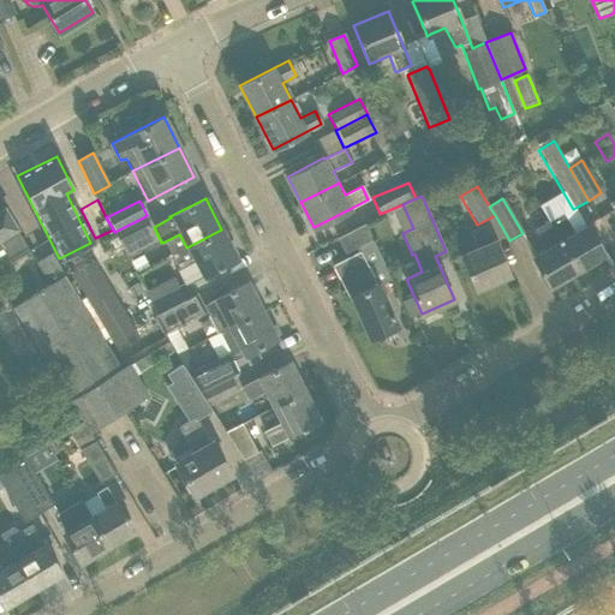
[(4,208),(0,210),(0,255),(3,254),(9,263),(29,250),(4,208)]
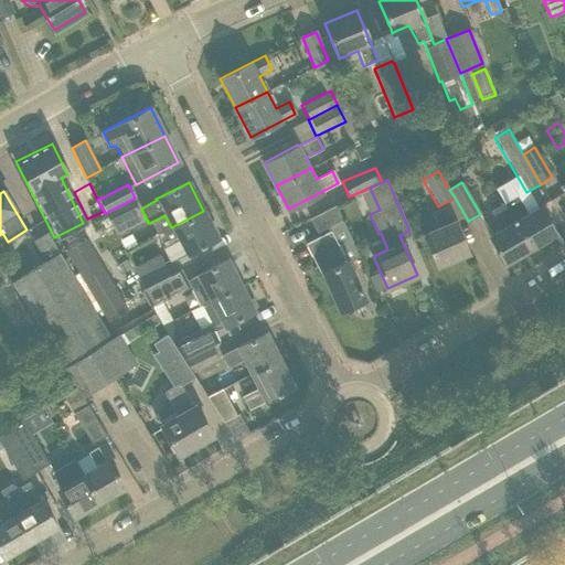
[(540,205),(528,213),(516,195),(503,203),(530,248),(556,233),(540,205)]
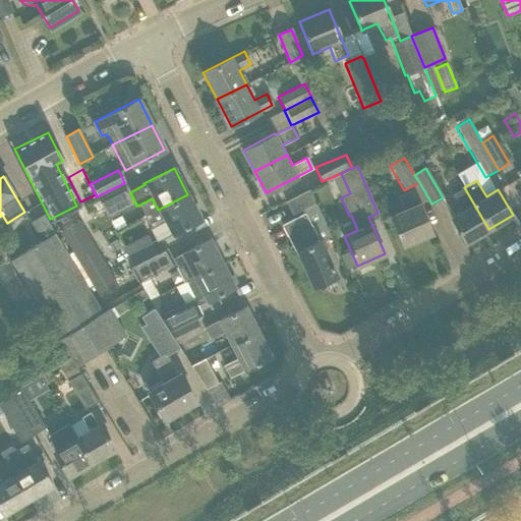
[(107,217),(132,205),(121,184),(97,196),(107,217)]
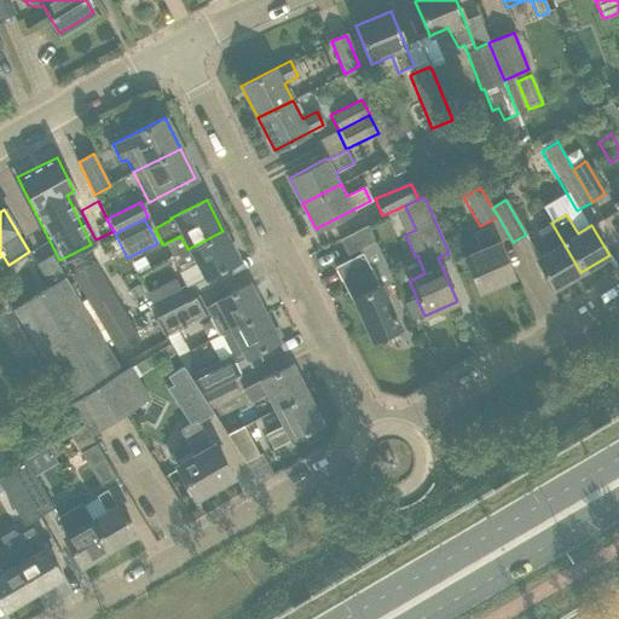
[(553,288),(580,272),(551,223),(537,231),(548,252),(536,258),(553,288)]
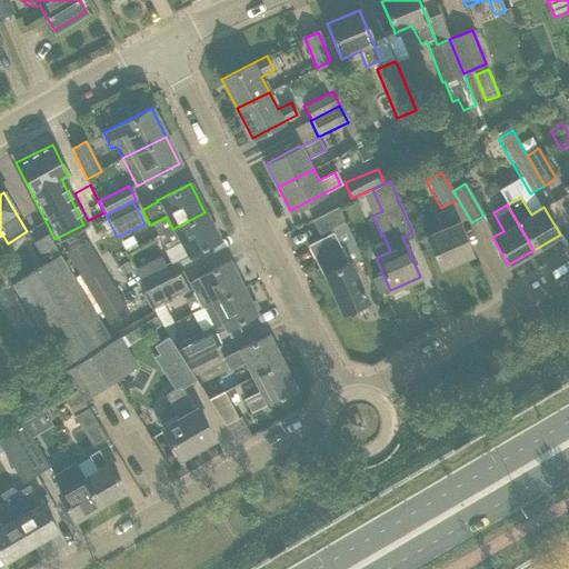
[(350,263),(361,257),(337,207),(312,220),(319,233),(330,228),(332,232),(308,245),(323,275),(326,273),(342,311),(367,301),(350,263)]
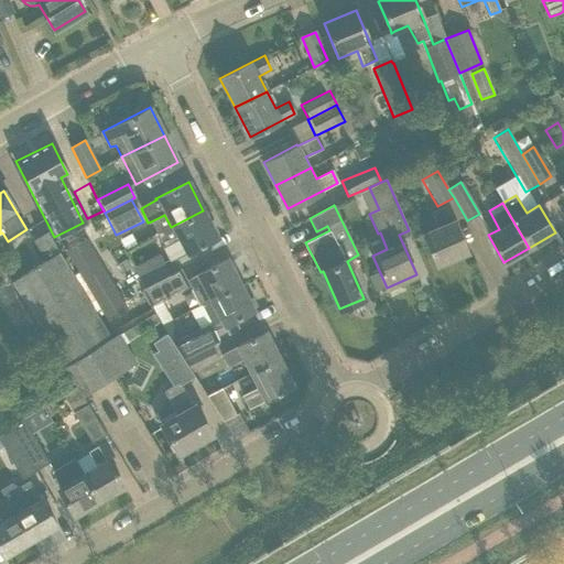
[(453,220),(446,206),(432,213),(438,227),(423,234),(437,266),(467,252),(453,220)]
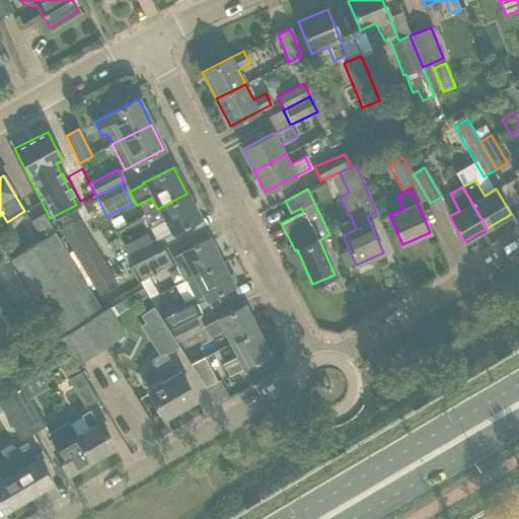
[(148,227),(148,228),(155,240),(162,237),(175,230),(181,227),(200,218),(187,194),(157,209),(162,220),(150,226),(148,227)]
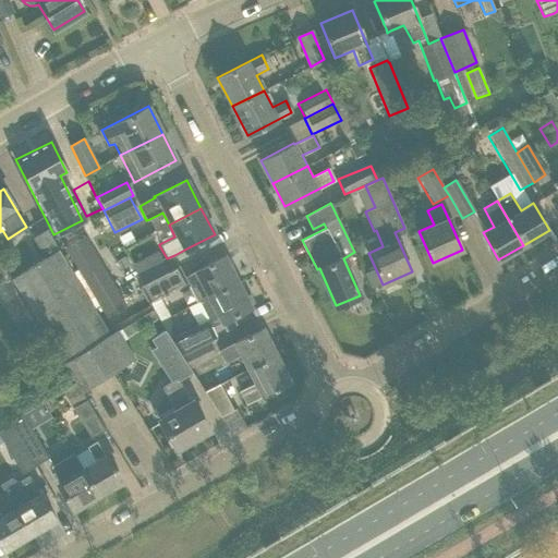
[(84,234),(64,246),(107,316),(126,304),(138,296),(129,282),(117,289),(84,234)]
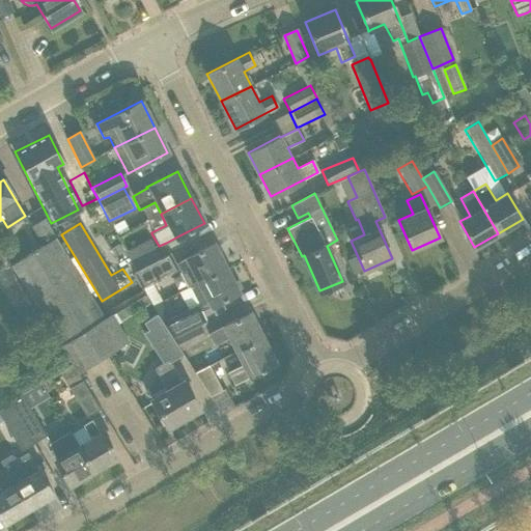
[(55,238),(10,266),(66,356),(53,365),(58,373),(73,366),(78,373),(129,341),(112,313),(104,317),(55,238)]
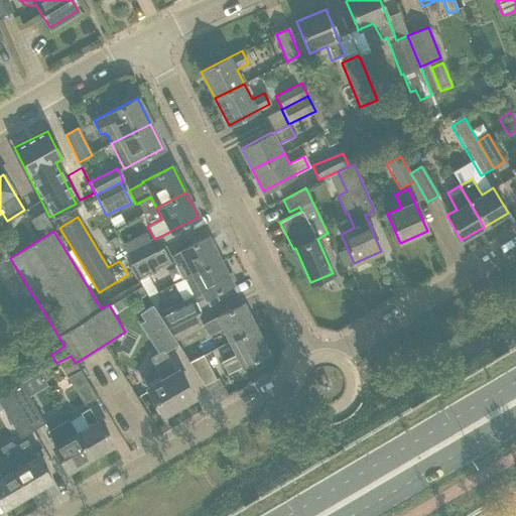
[(145,233),(122,246),(131,263),(155,251),(145,233)]
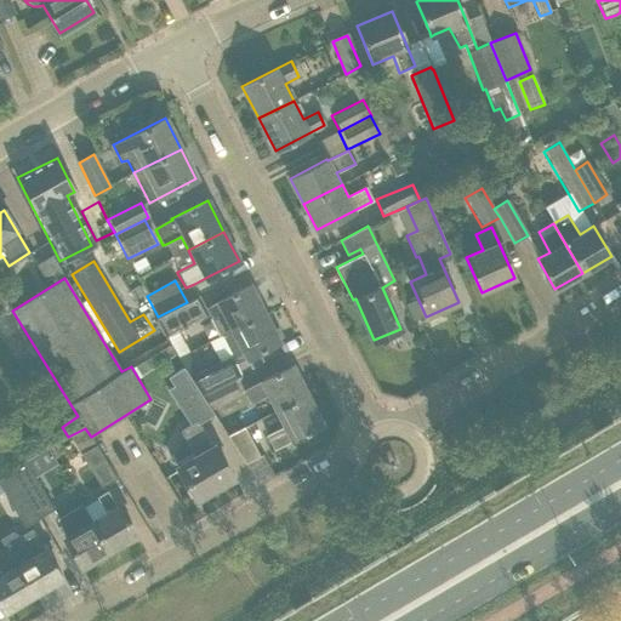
[(228,295),(206,306),(211,315),(210,317),(210,318),(212,317),(221,334),(220,335),(220,336),(222,335),(265,314),(250,285),(251,285),(250,284),(228,295)]
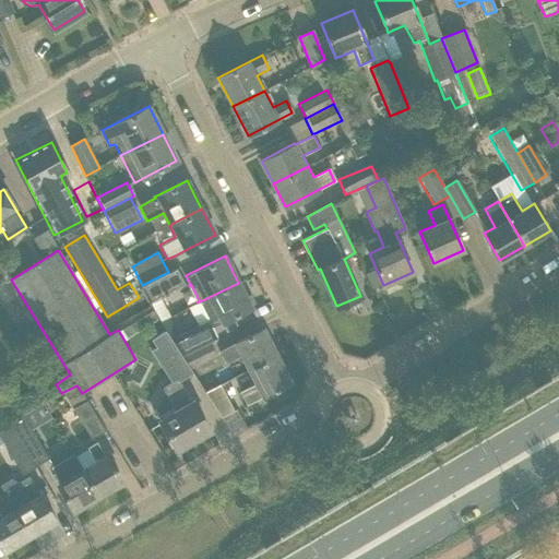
[(168,272),(142,285),(151,302),(186,285),(177,268),(168,272)]
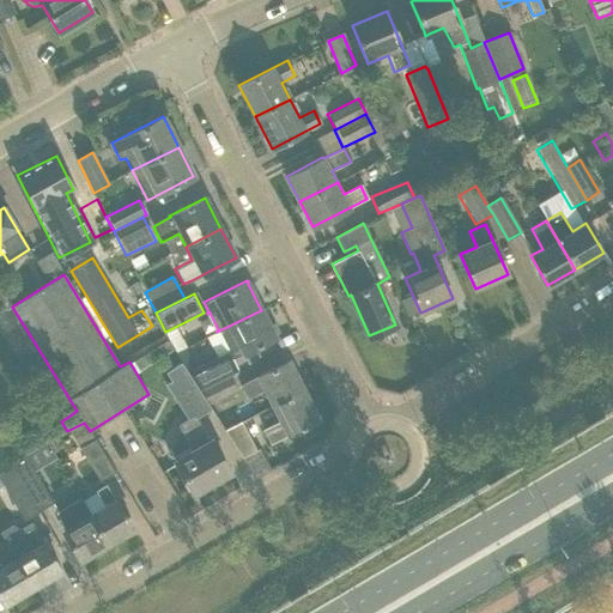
[(217,333),(206,338),(217,358),(228,352),(232,359),(241,354),(254,347),(275,337),(275,335),(279,333),(274,323),(269,326),(261,310),(219,331),(217,332),(217,333)]
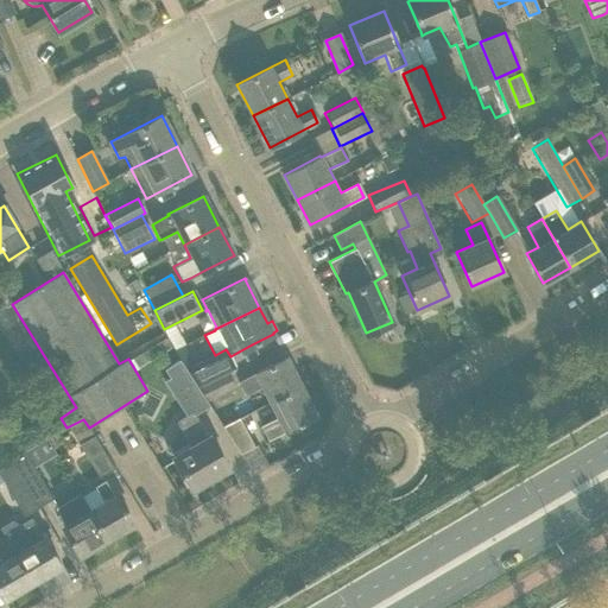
[(175,350),(173,350),(178,360),(179,360),(187,373),(194,368),(182,347),(175,350)]
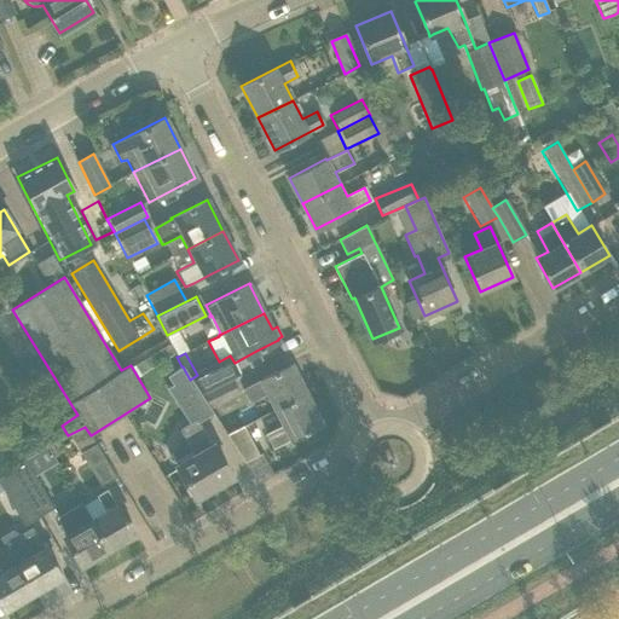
[(231,381),(241,375),(230,356),(219,362),(197,375),(190,380),(202,397),(231,381)]
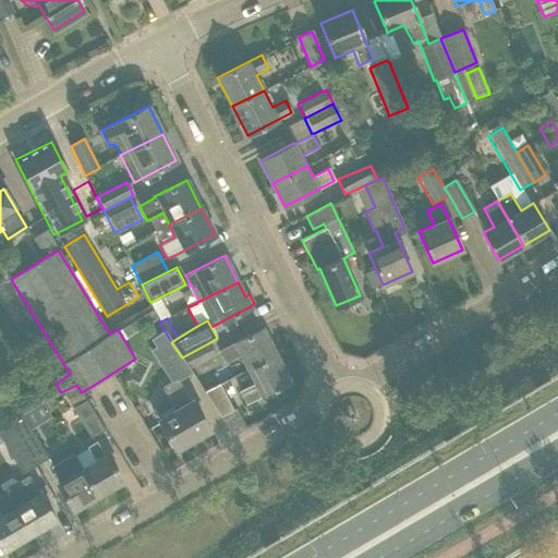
[(246,371),(276,355),(262,327),(232,342),(232,343),(218,351),(225,364),(239,356),(246,371)]
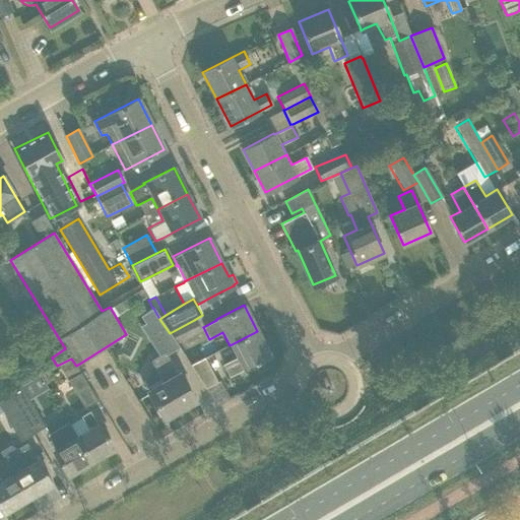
[(145,323),(140,326),(159,356),(167,352),(167,353),(178,346),(177,344),(174,340),(170,333),(159,319),(153,308),(140,316),(145,323)]
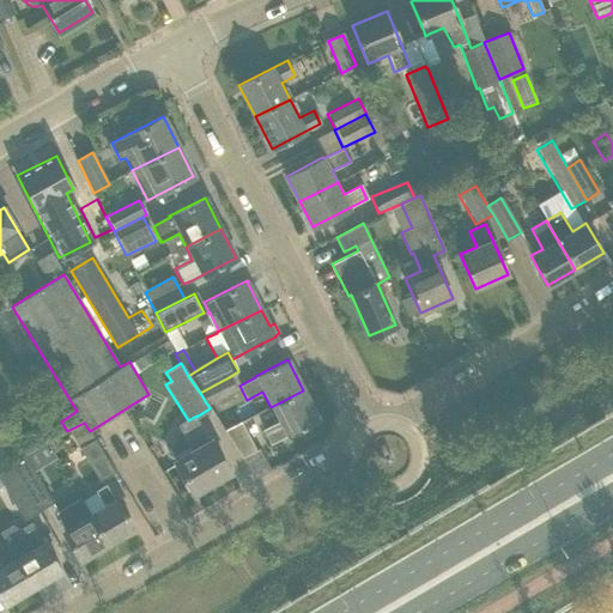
[(208,406),(236,392),(229,377),(200,393),(205,401),(208,406)]
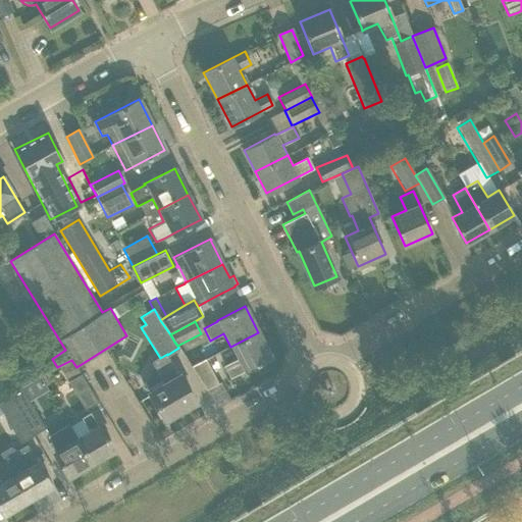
[(230,377),(271,357),(258,332),(230,347),(237,360),(224,366),(230,377)]
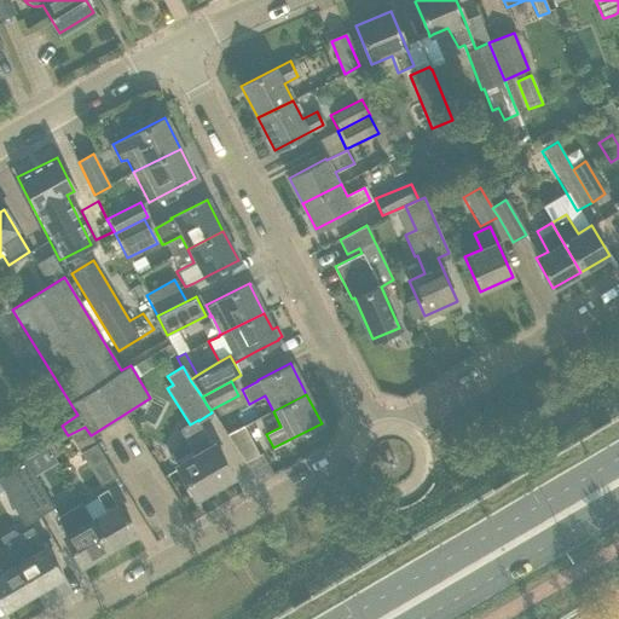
[(192,455),(177,464),(196,498),(232,476),(220,456),(198,421),(198,420),(190,424),(178,431),(180,434),(192,455)]
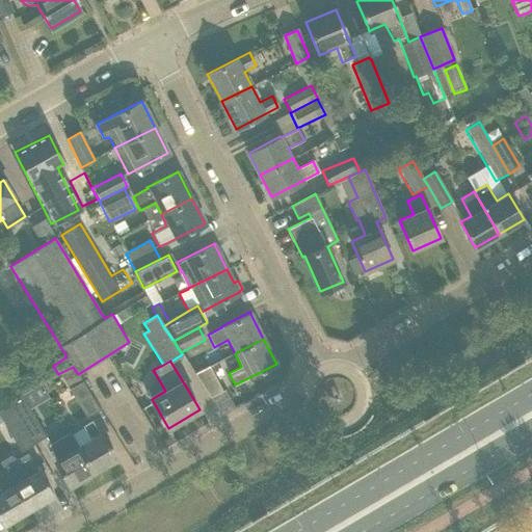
[(210,366),(195,373),(210,397),(211,397),(222,391),(210,366)]
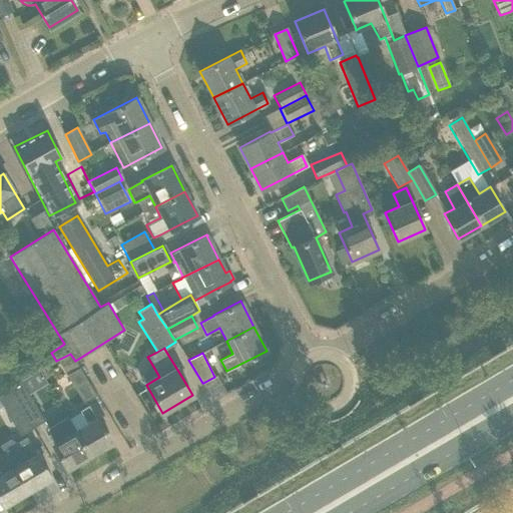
[(96,395),(75,361),(70,354),(56,361),(83,402),(96,395)]
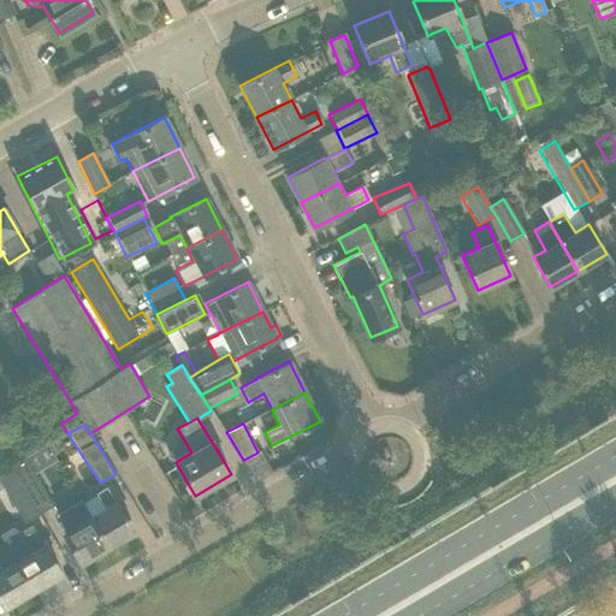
[(39,515),(53,507),(24,457),(10,466),(39,515)]
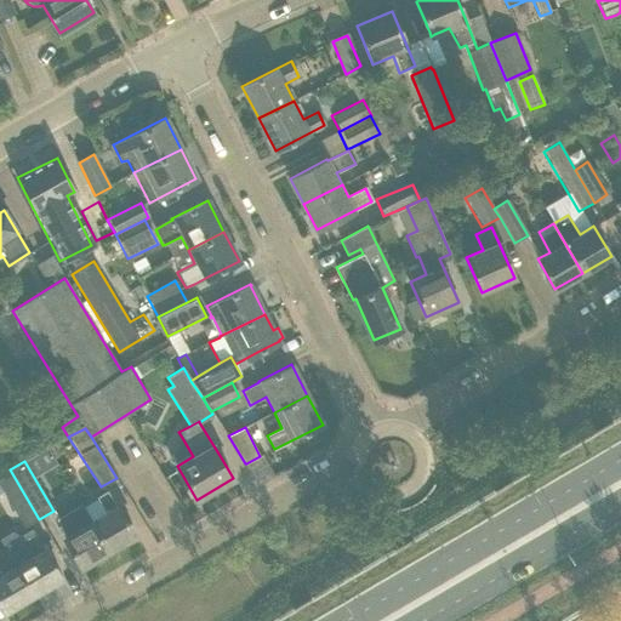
[(39,519),(10,469),(9,469),(10,473),(0,478),(0,486),(12,508),(27,500),(39,519)]
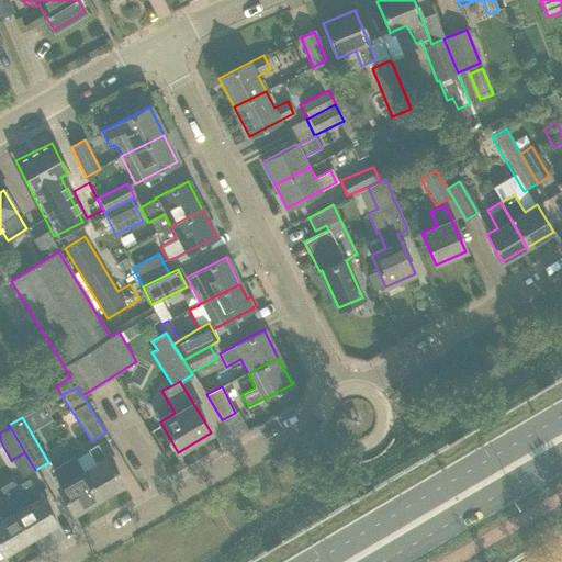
[(87,450),(74,458),(99,498),(123,484),(109,459),(110,459),(100,442),(87,450)]
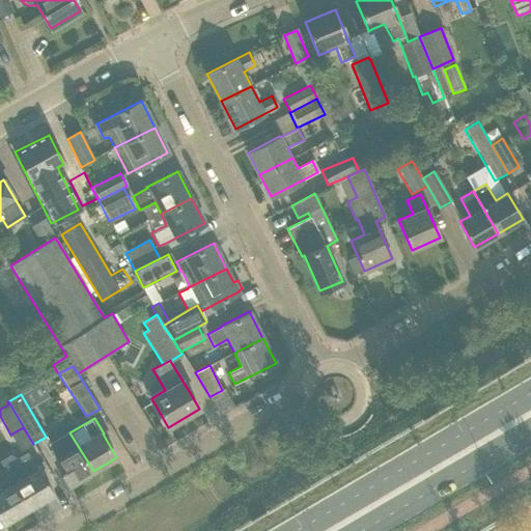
[(70,484),(93,471),(70,432),(48,446),(70,484)]
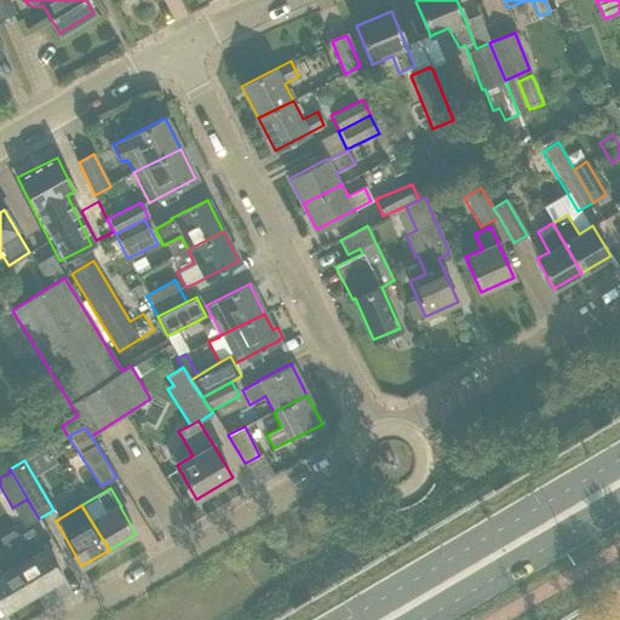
[(16,566),(33,595),(63,578),(33,528),(18,537),(13,532),(1,539),(16,566)]
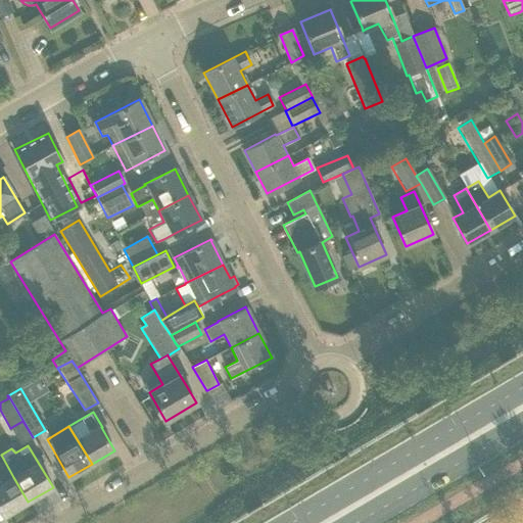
[(0,509),(4,516),(28,502),(13,477),(2,483),(0,479),(0,509)]
